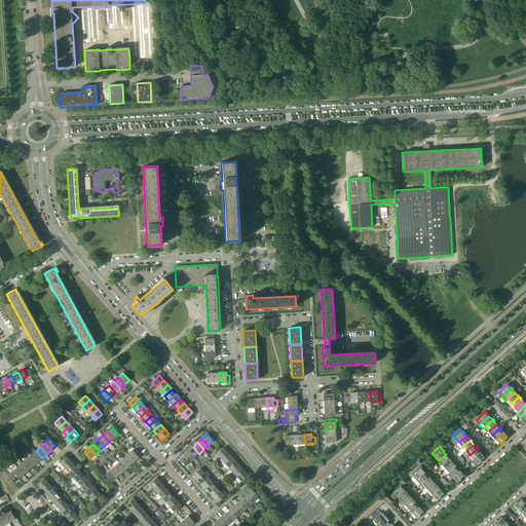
[(193,447),(188,450),(194,457),(199,454),(193,447)]
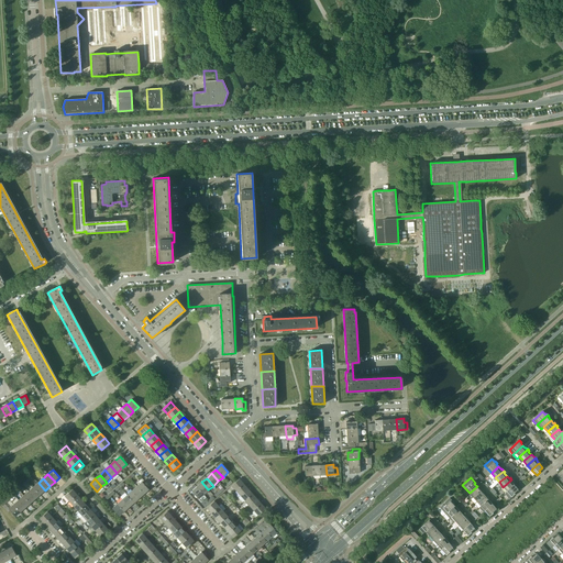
[(239,478),(234,483),(231,486),(235,490),(243,484),(239,478)]
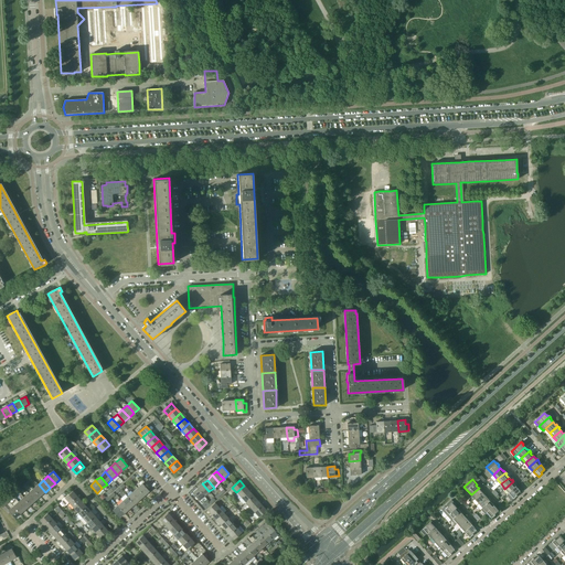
[(513,481),(504,489),(509,493),(516,487),(514,483),(514,482),(513,481)]
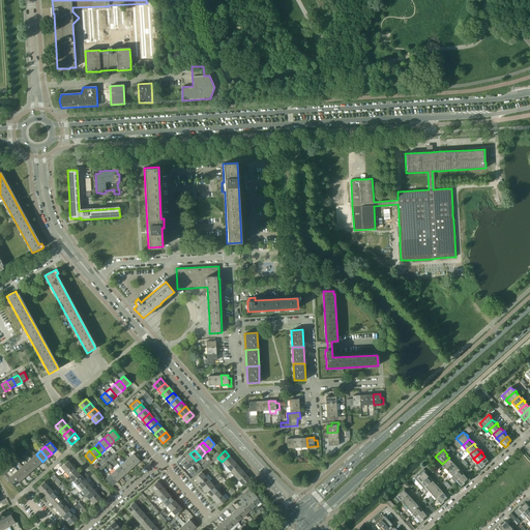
[(140,461),(134,453),(128,458),(136,465),(140,461)]
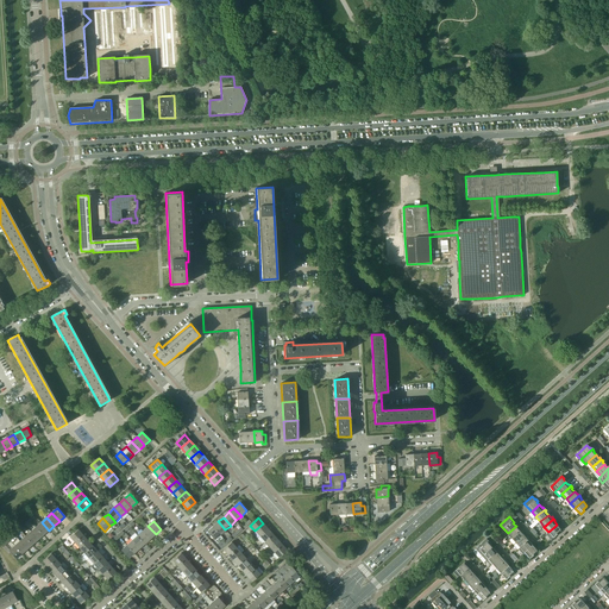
[(218,521),(212,527),(220,535),(225,529),(218,521)]
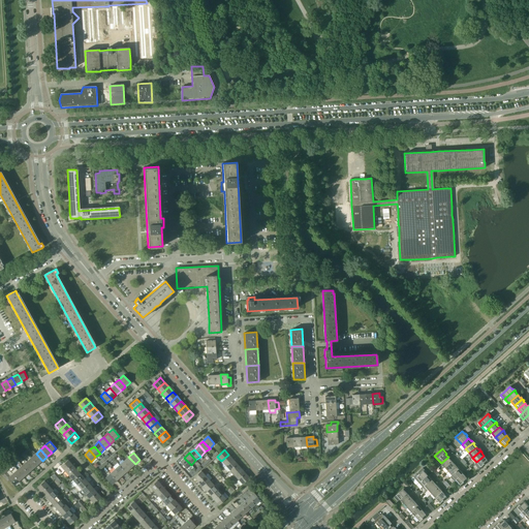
[(42,461),(36,454),(31,458),(37,465),(42,461)]
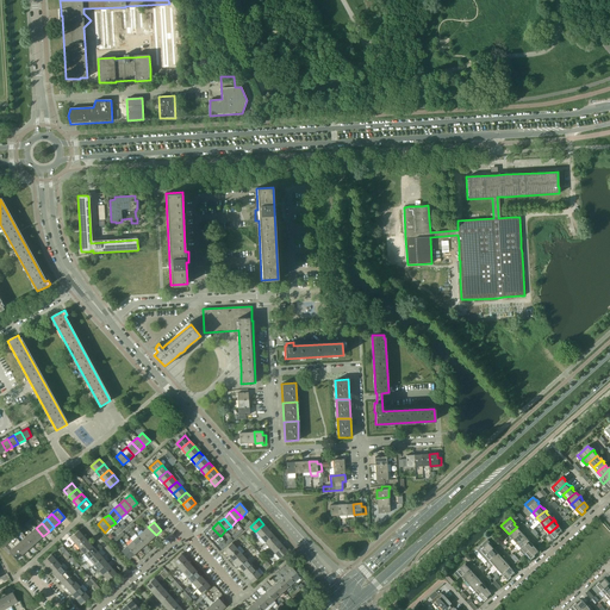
[(263,524),(255,531),(260,537),(269,530),(263,524)]
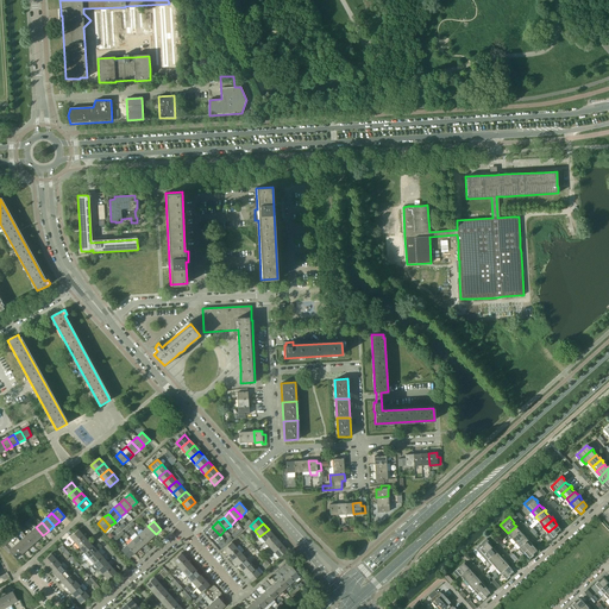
[(551,540),(558,534),(557,533),(562,529),(559,527),(558,526),(557,525),(548,532),(546,534),(551,540)]
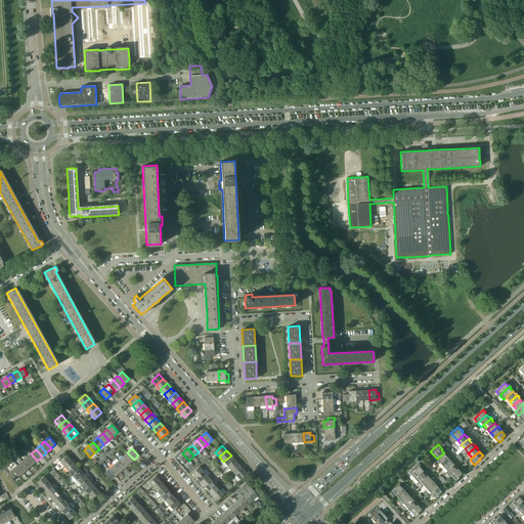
[(134,460),(127,452),(123,456),(129,464),(134,460)]
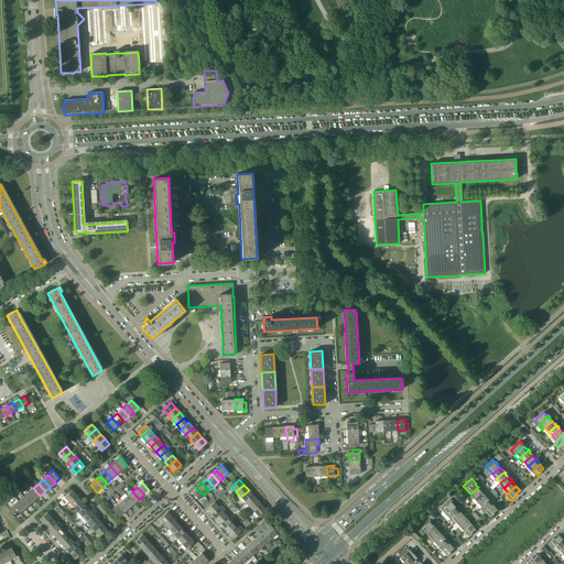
[(478,487),(470,494),(474,498),(483,490),(481,489),(480,490),(478,487)]
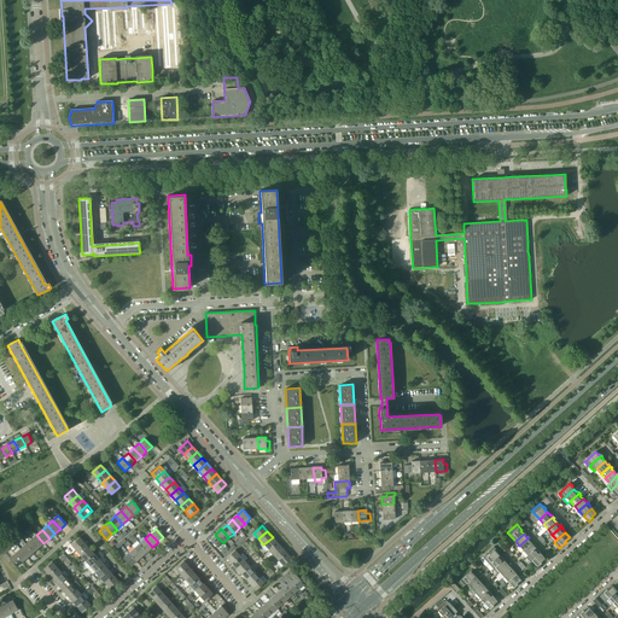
[(44,543),(36,535),(31,540),(39,548),(44,543)]
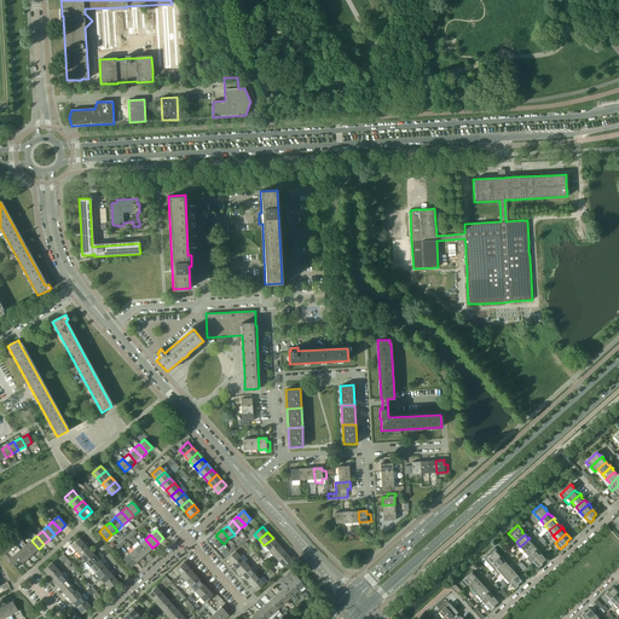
[(215,536),(210,541),(218,549),(224,544),(215,536)]
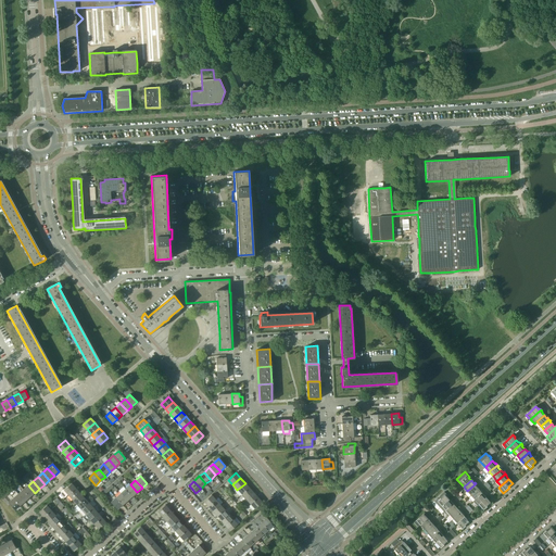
[(76,489),(72,483),(64,490),(68,495),(76,489)]
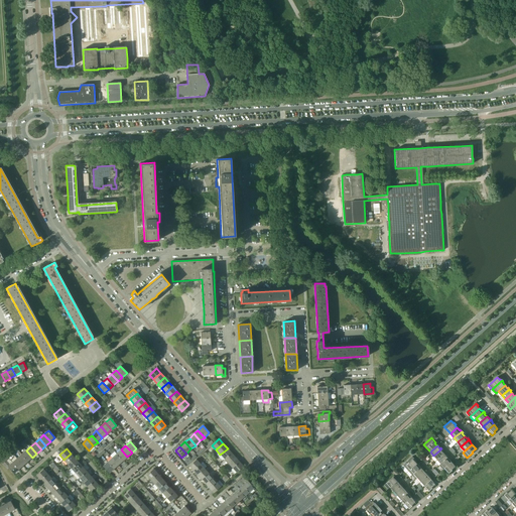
[(228,448),(220,455),(225,459),(232,453),(228,448)]
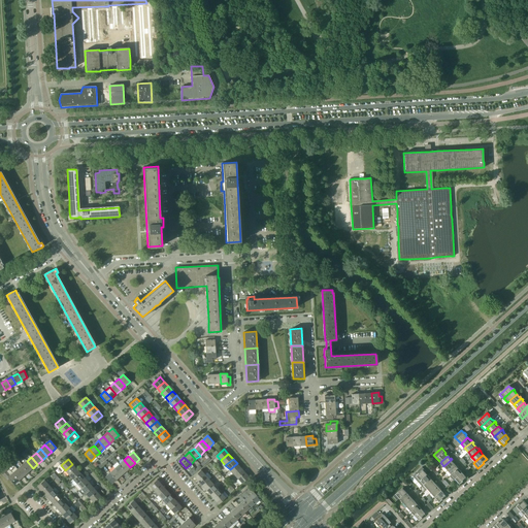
[(452,459),(443,466),(448,470),(455,464),(453,462),(453,461),(452,459)]
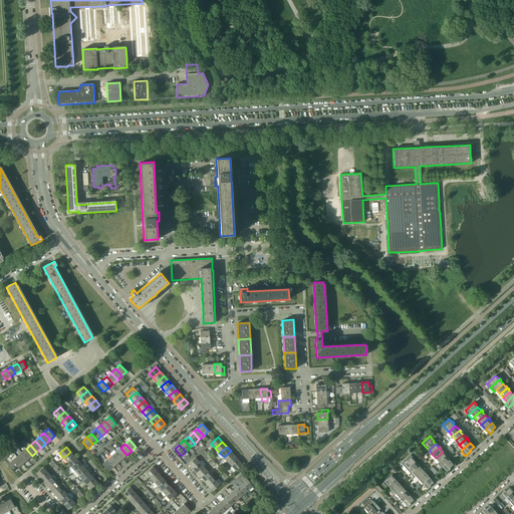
[(126,455),(120,448),(115,452),(122,459),(126,455)]
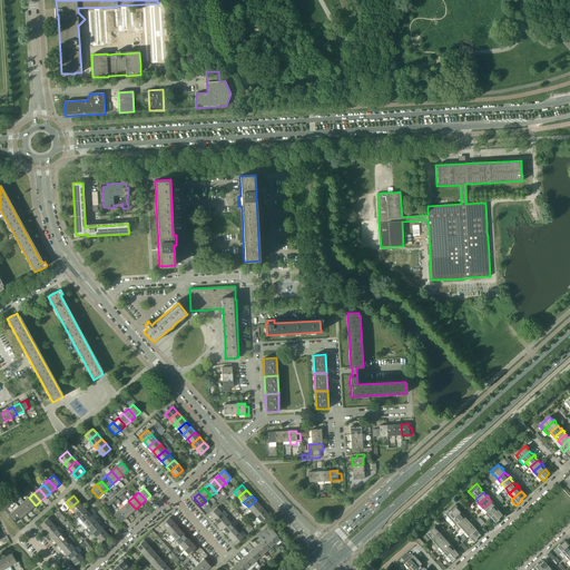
[(36,505),(29,498),(23,502),(30,510),(36,505)]
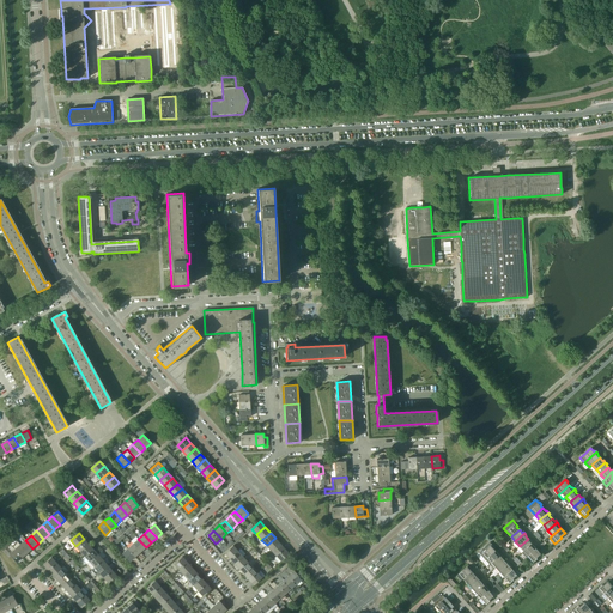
[(275,538),(267,545),(271,551),(279,542),(275,538)]
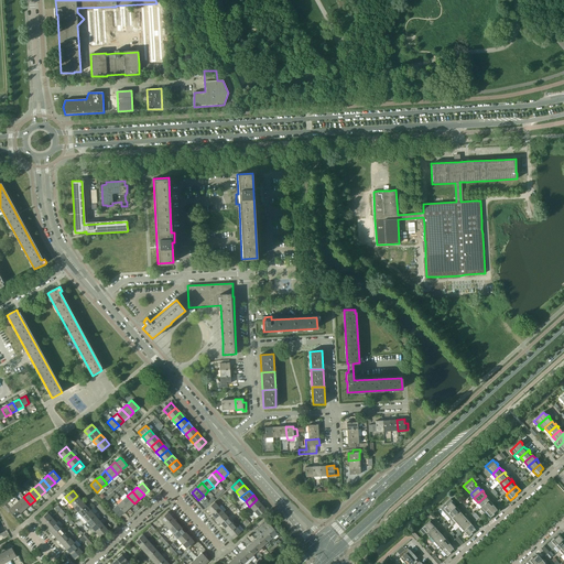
[(82,500),(77,496),(69,502),(74,507),(82,500)]
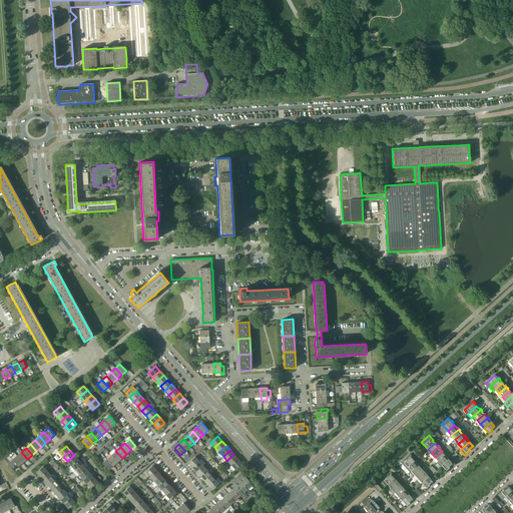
[(122,458),(115,451),(111,455),(117,462),(122,458)]
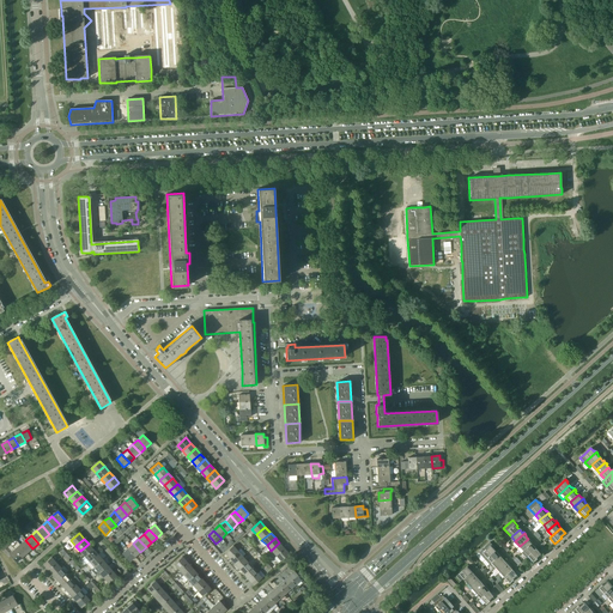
[(528,539),(520,546),(525,551),(533,542),(532,541),(530,542),(528,539)]
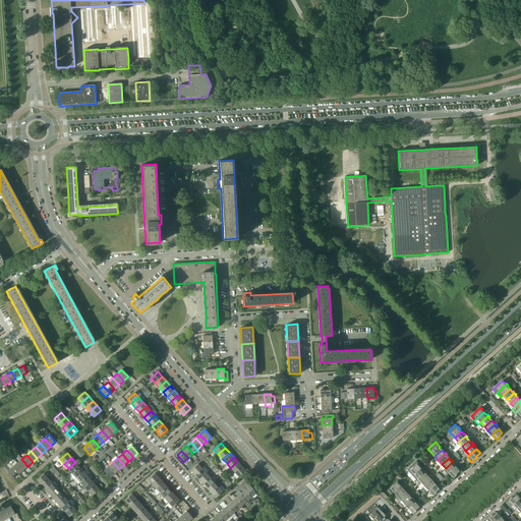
[(27,466),(21,459),(17,463),(23,470),(27,466)]
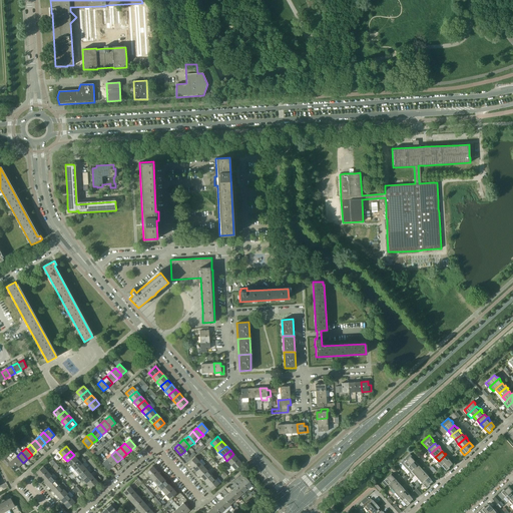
[(233,454),(226,461),(230,465),(237,459),(233,454)]
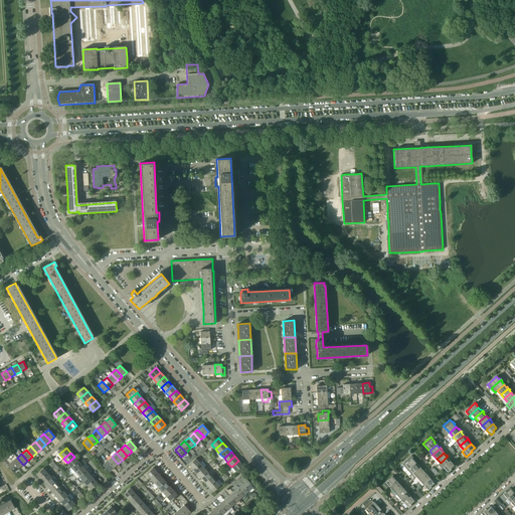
[(407,470),(409,469),(416,463),(414,460),(411,456),(402,464),(407,470)]
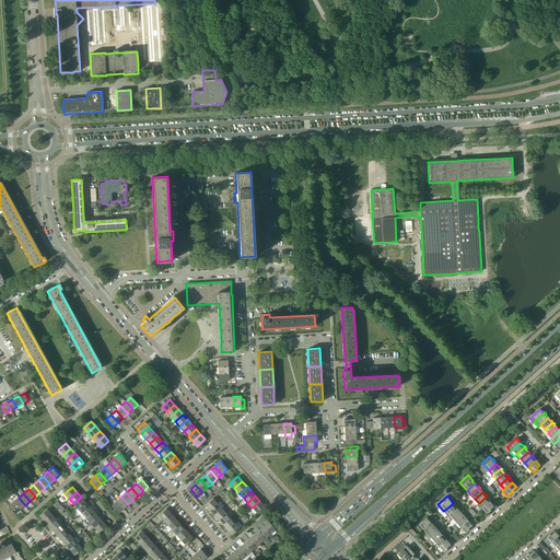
[(487,496),(479,503),(482,508),(490,501),(488,499),(489,498),(487,496)]
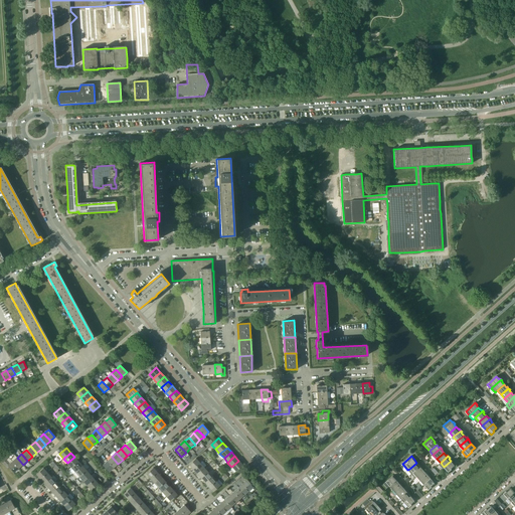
[(78,462),(74,457),(67,463),(71,468),(78,462)]
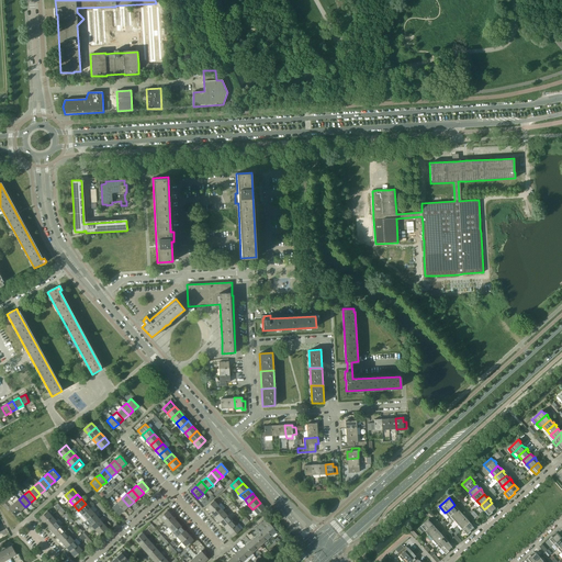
[(128,506),(122,498),(116,503),(124,510),(128,506)]
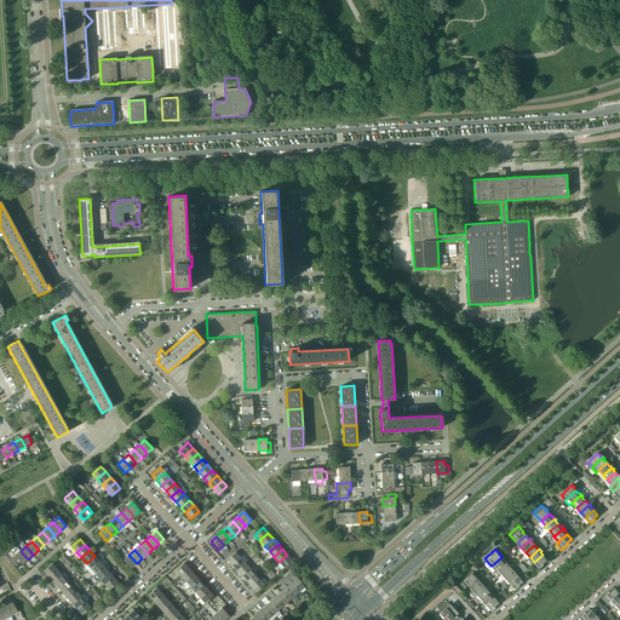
[(28,560),(21,551),(15,556),(22,564),(28,560)]
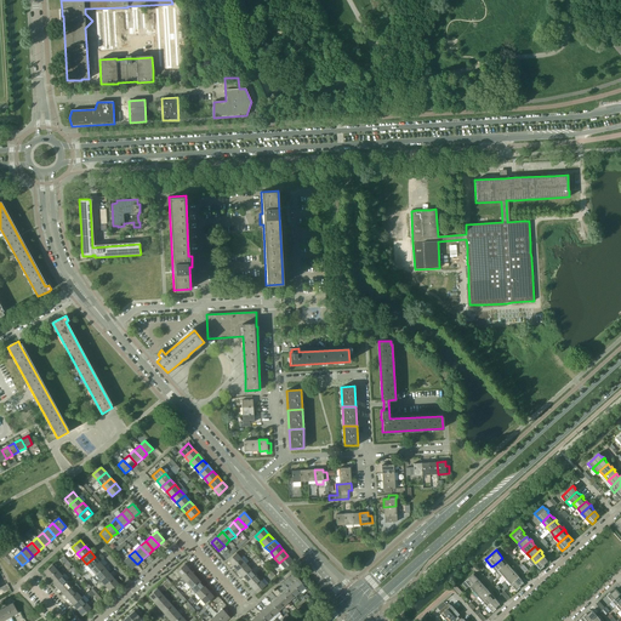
[(237,553),(228,560),(233,565),(241,558),(237,553)]
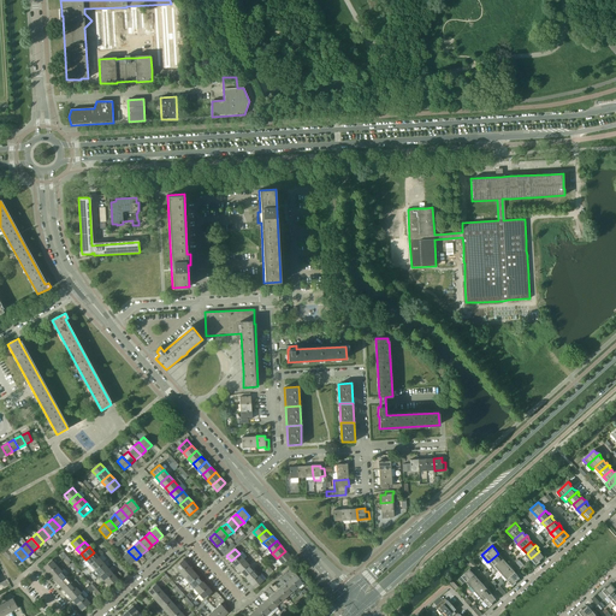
[(136,560),(128,551),(123,556),(130,564),(136,560)]
